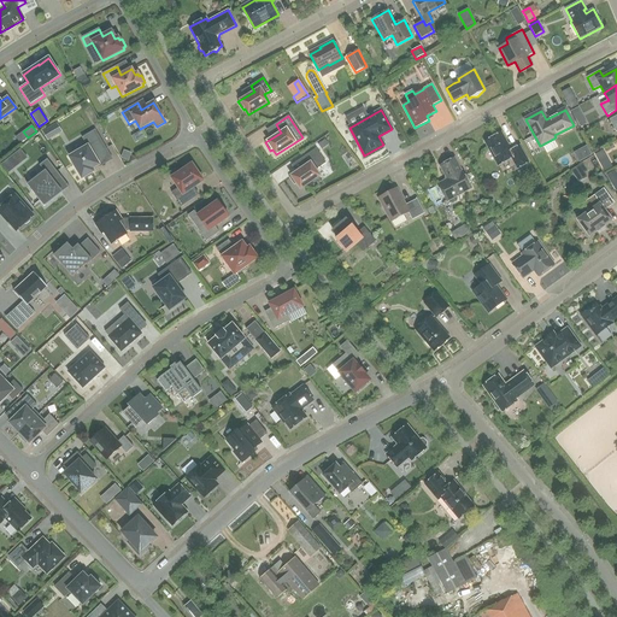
[(48,129),(42,131),(46,137),(48,141),(53,137),(48,129)]
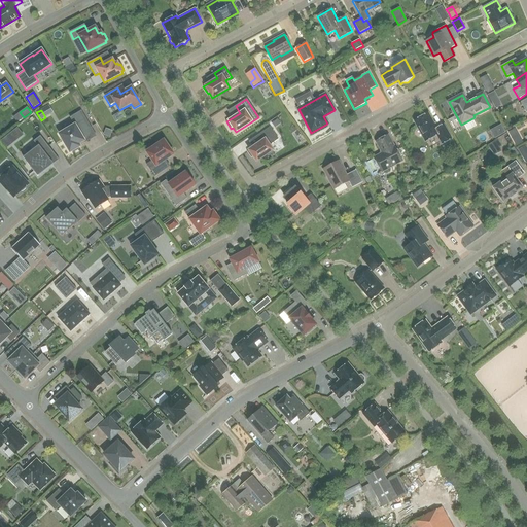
[(74,126),(60,134),(70,152),(71,151),(73,154),(80,150),(78,147),(79,146),(78,144),(84,141),(81,135),(92,129),(81,111),(70,118),(74,126)]
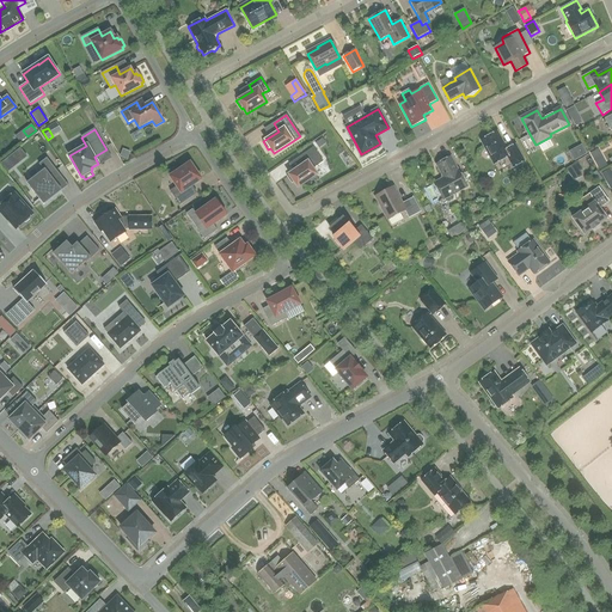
[(494,165),(508,158),(513,167),(525,161),(515,145),(507,150),(497,132),(481,141),(494,165)]
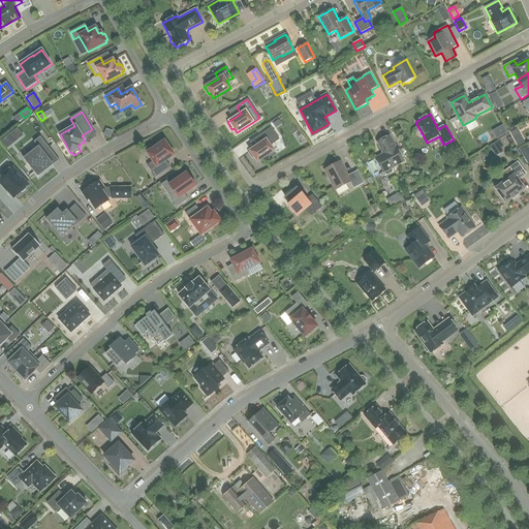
[(277,129),(283,124),(280,120),(274,124),(277,129)]
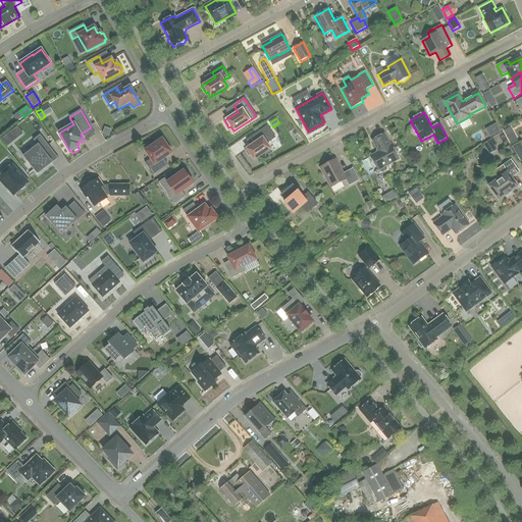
[(493,125),(490,126),(494,135),(501,132),(499,128),(497,123),(493,125)]
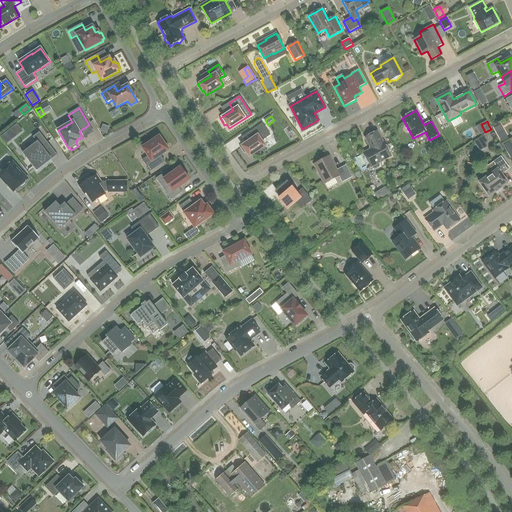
[(246,152),(249,157),(265,146),(262,141),(271,135),(262,123),(249,133),(253,138),(240,147),(244,154),(246,152)]
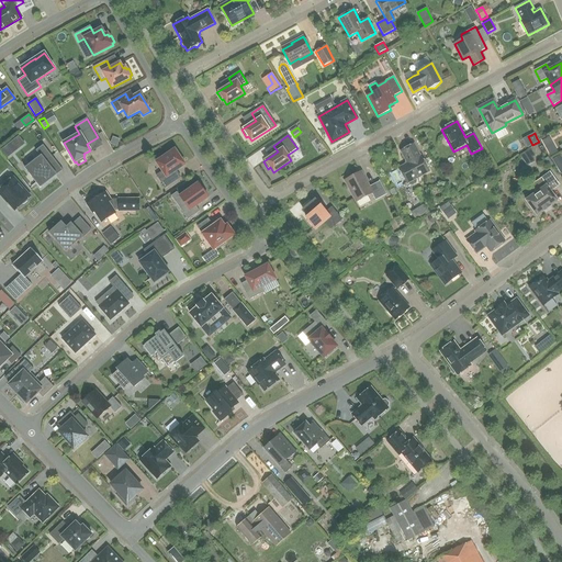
[(543,141),(541,142),(546,149),(548,149),(553,145),(549,137),(543,141)]
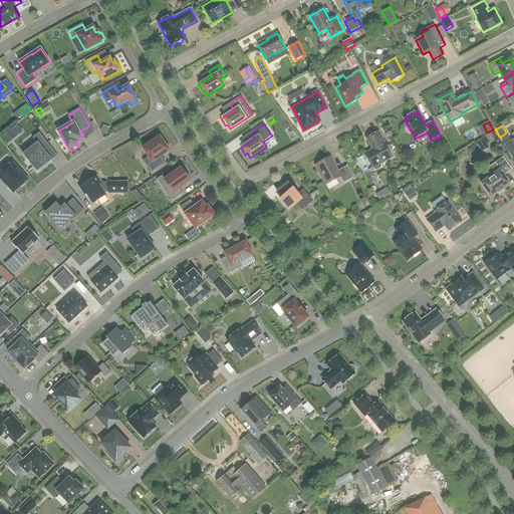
[(379,164),(393,157),(386,143),(384,143),(378,132),(366,139),(371,147),(370,151),(364,154),(372,169),(374,167),(375,169),(376,169),(380,168),(380,166),(379,164)]
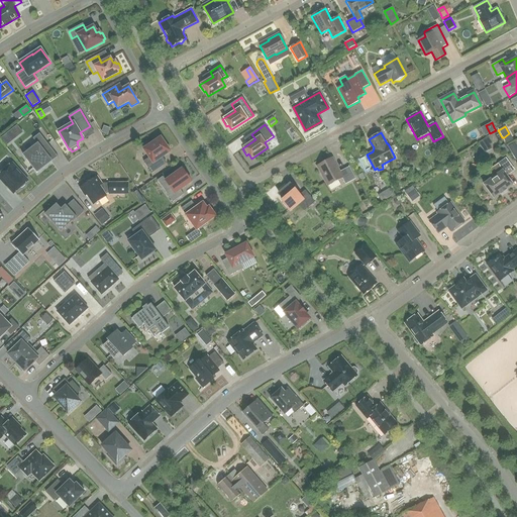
[(7,133),(0,138),(6,146),(13,141),(7,133)]
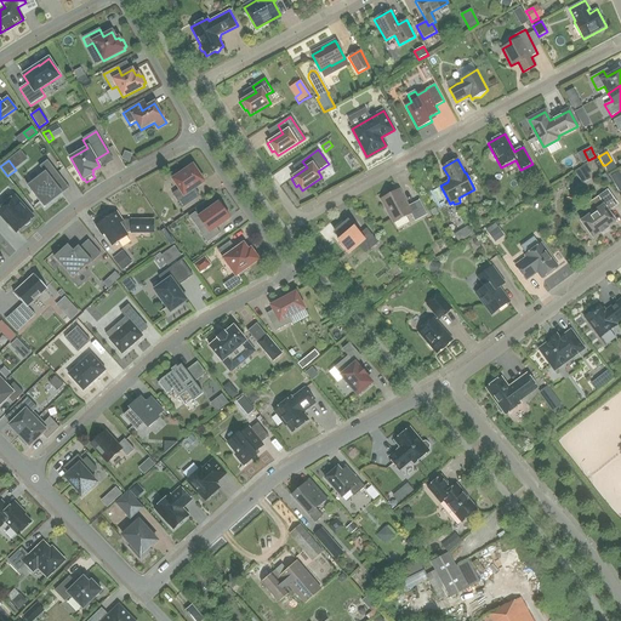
[(45,174),(28,187),(45,208),(62,194),(55,186),(62,180),(47,160),(39,166),(45,174)]
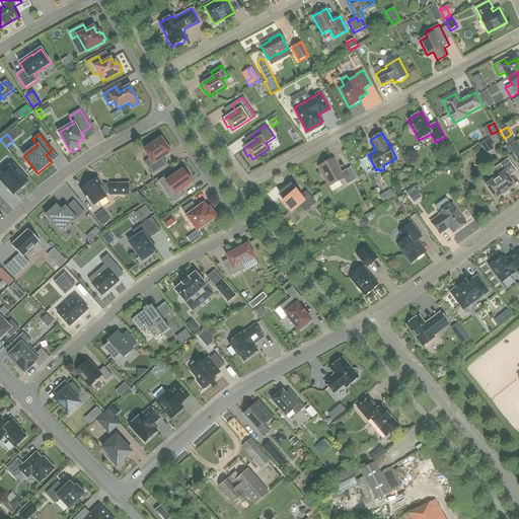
[(150,158),(144,162),(152,174),(163,167),(159,160),(170,152),(166,146),(167,145),(164,140),(162,141),(161,139),(151,146),(150,144),(145,148),(146,149),(145,150),(150,158)]
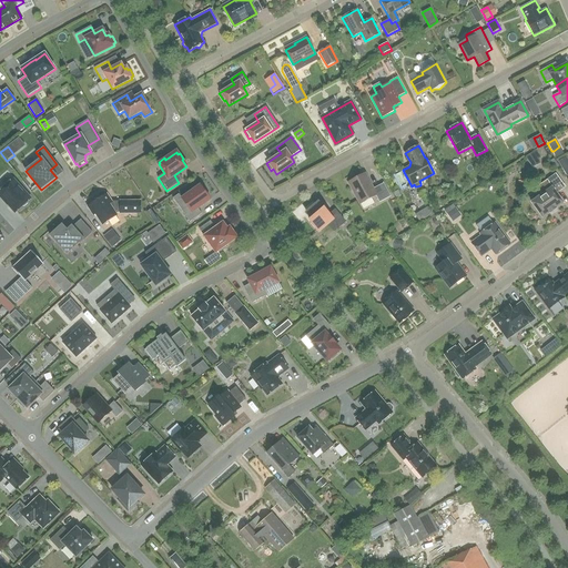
[(533,152),(526,156),(530,163),(537,160),(533,152)]
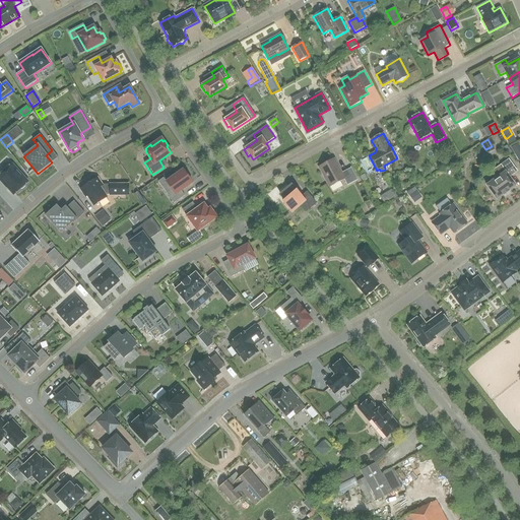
[(516,145),(511,148),(515,154),(519,151),(519,146),(518,144),(516,145)]
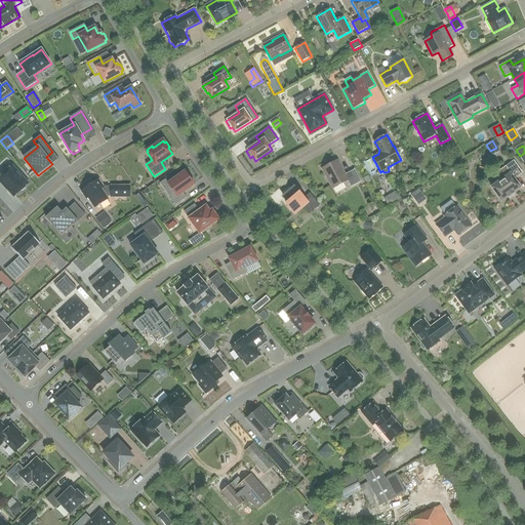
[(337,161),(323,169),(332,188),(348,180),(351,187),(361,182),(355,168),(354,169),(355,170),(346,175),(337,161)]
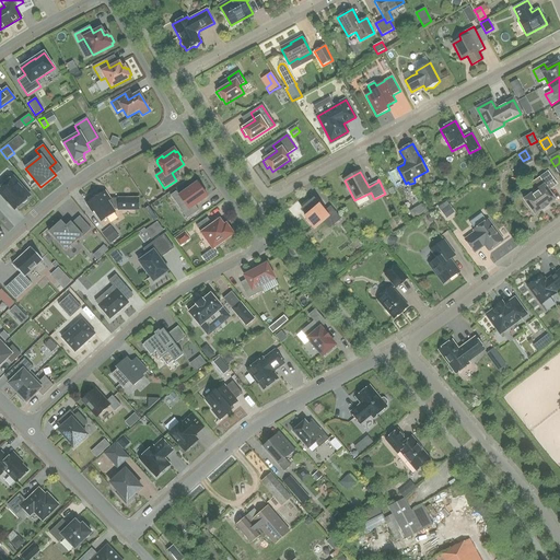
[(534,193),(524,199),(535,214),(543,209),(548,206),(547,205),(555,199),(548,190),(557,184),(548,172),(529,185),(534,193)]
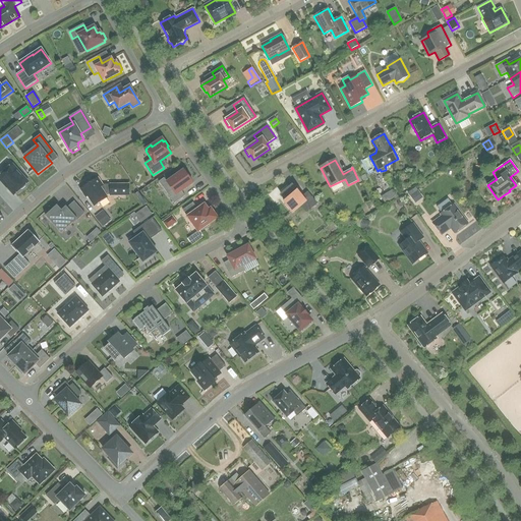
[(11,165),(0,175),(0,180),(3,185),(5,183),(15,194),(20,189),(22,189),(25,186),(25,185),(27,183),(11,165)]
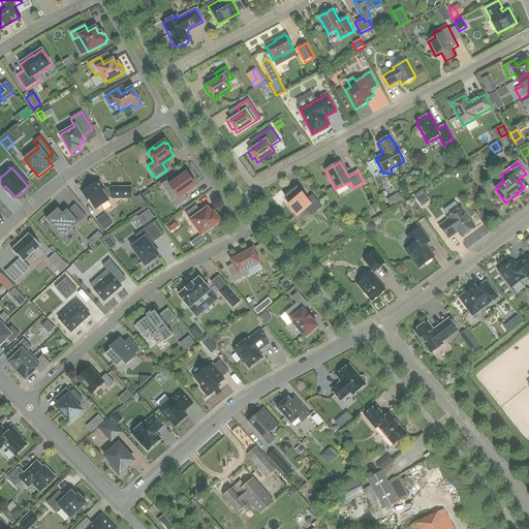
[(186,173),(169,185),(175,193),(169,197),(177,207),(187,199),(184,195),(195,186),(186,173)]
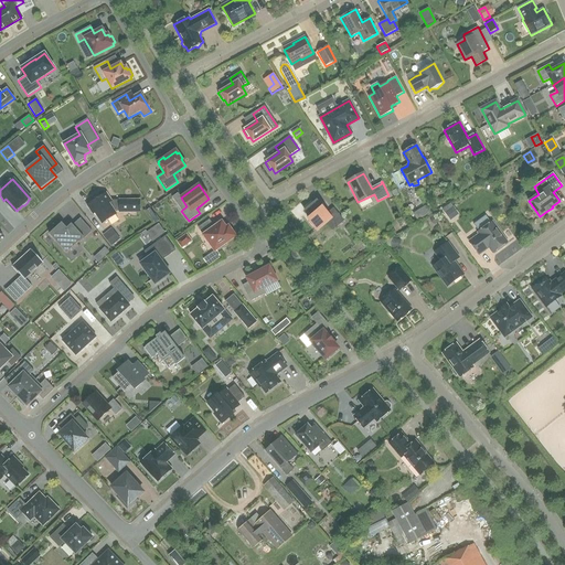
[(106,193),(87,206),(93,214),(95,213),(102,224),(116,214),(115,212),(119,212),(119,213),(140,213),(140,200),(119,200),(119,201),(112,201),(106,193)]
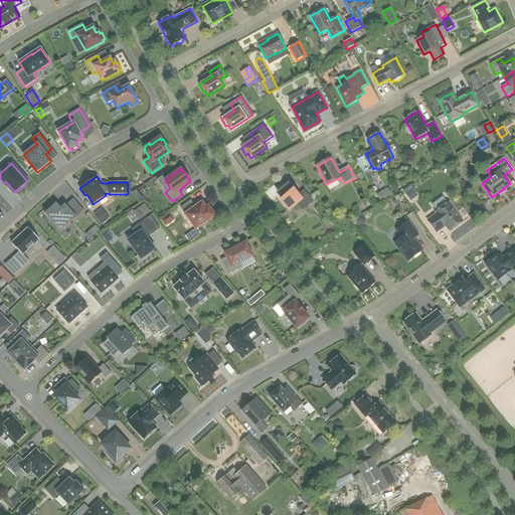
[(303,210),(314,201),(304,189),(304,190),(299,194),(289,183),(278,193),(283,199),(281,200),(289,210),(297,203),(303,210)]
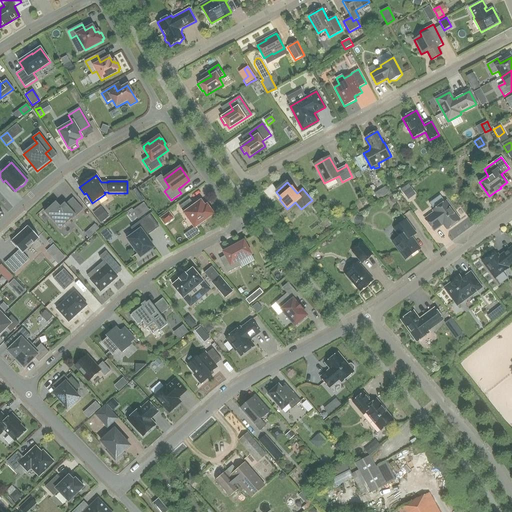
[(408,184),(401,190),(407,198),(414,193),(408,184)]
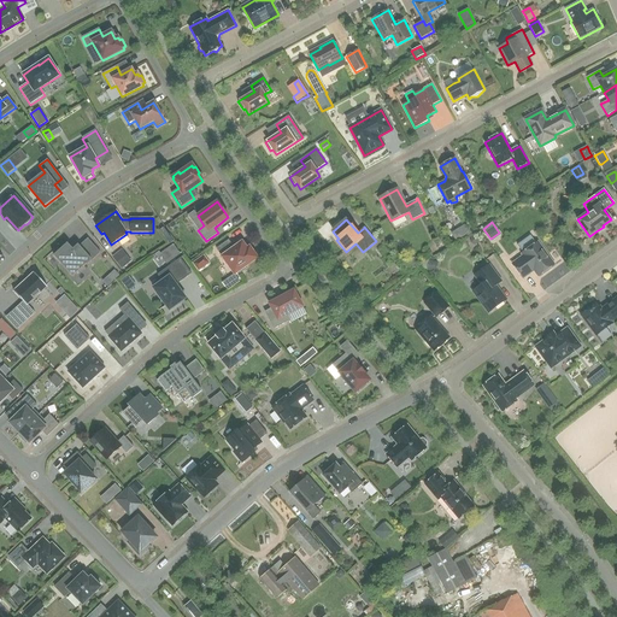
[(459,239),(474,230),(469,223),(454,231),(459,239)]
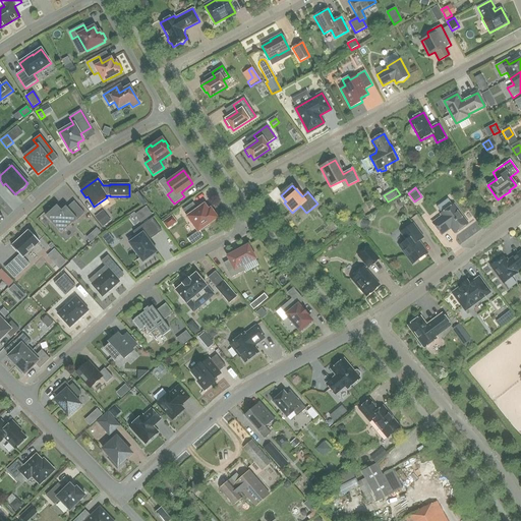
[(85,214),(75,200),(63,211),(58,204),(46,214),(60,232),(72,223),(72,224),(85,214)]
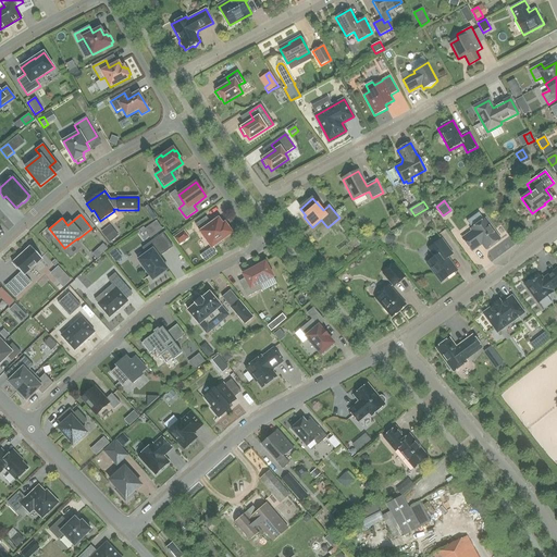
[(207,217),(196,225),(212,248),(214,246),(217,248),(222,244),(221,242),(232,233),(225,223),(223,225),(219,219),(211,224),(207,217)]
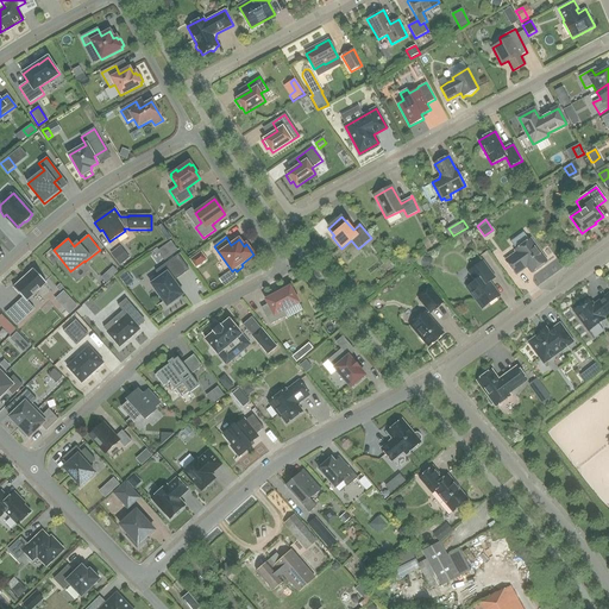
[(531,239),(515,250),(516,252),(506,261),(516,275),(527,267),(532,272),(547,262),(531,239)]
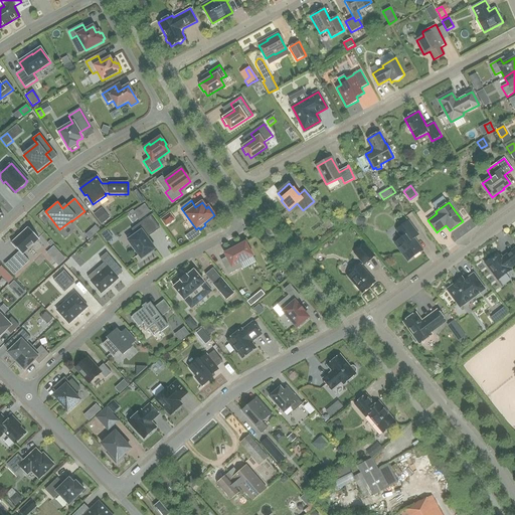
[(139,219),(150,211),(145,203),(134,211),(139,219)]
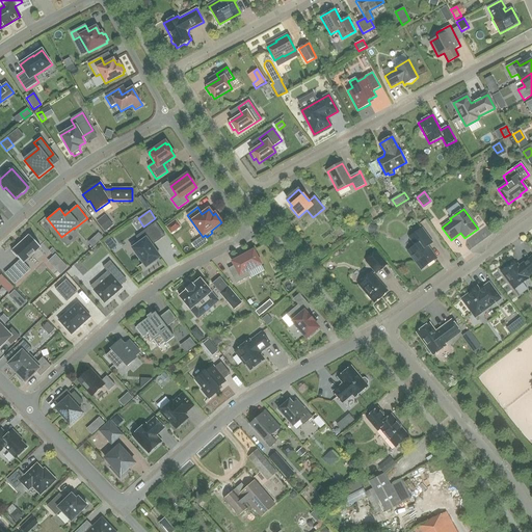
[(102,217),(97,221),(105,232),(110,228),(102,217)]
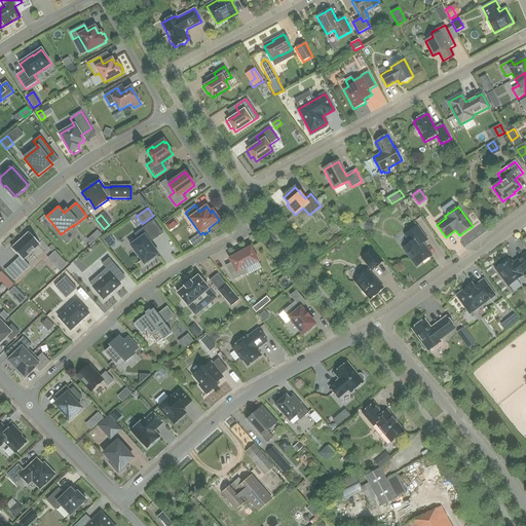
[(168,232),(179,225),(174,218),(163,225),(168,232)]
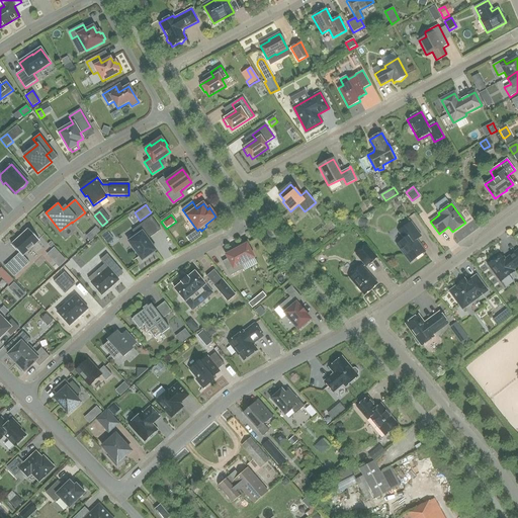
[(161,230),(152,217),(132,231),(136,237),(128,242),(142,261),(156,251),(148,240),(161,230)]
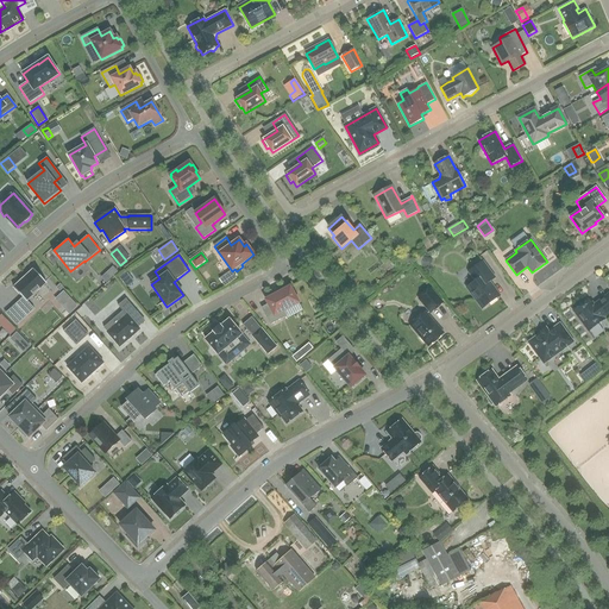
[(485,307),(500,296),(489,283),(495,278),(483,262),(469,271),(476,281),(468,287),(483,308),(485,307)]
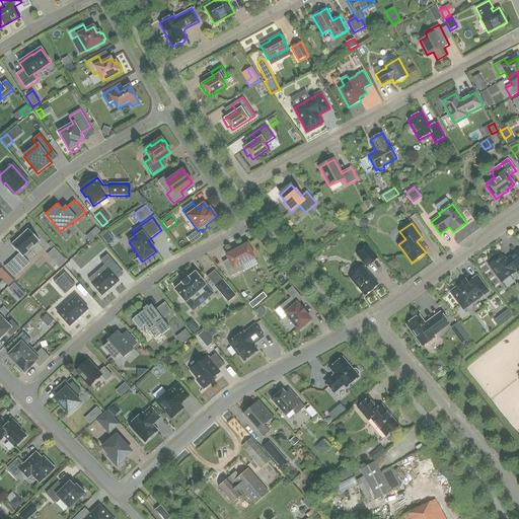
[(92,231),(91,232),(95,237),(100,232),(97,229),(96,227),(92,231)]
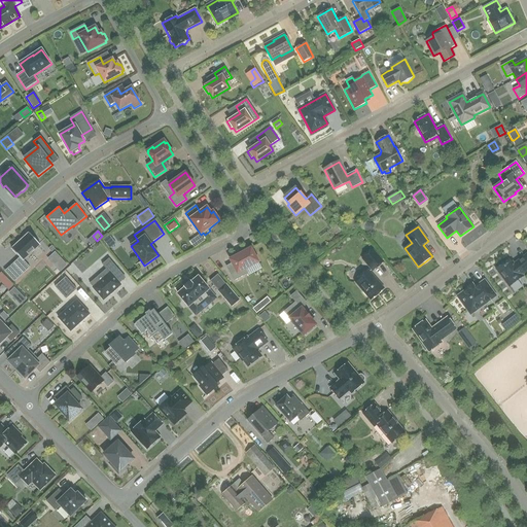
[(29,233),(11,249),(20,258),(13,264),(24,274),(30,268),(24,260),(40,245),(29,233)]
